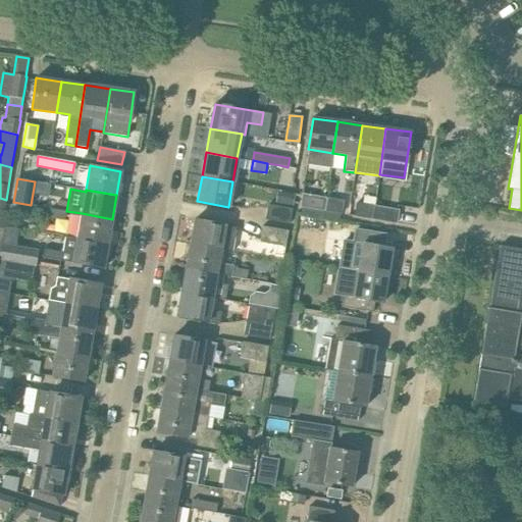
[(275,202),(290,205),(292,194),(277,191),(275,202)]
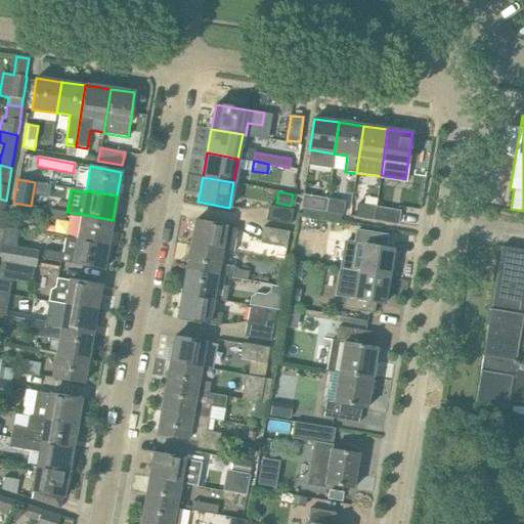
[(301,208),(324,212),(326,199),(303,194),(301,208)]
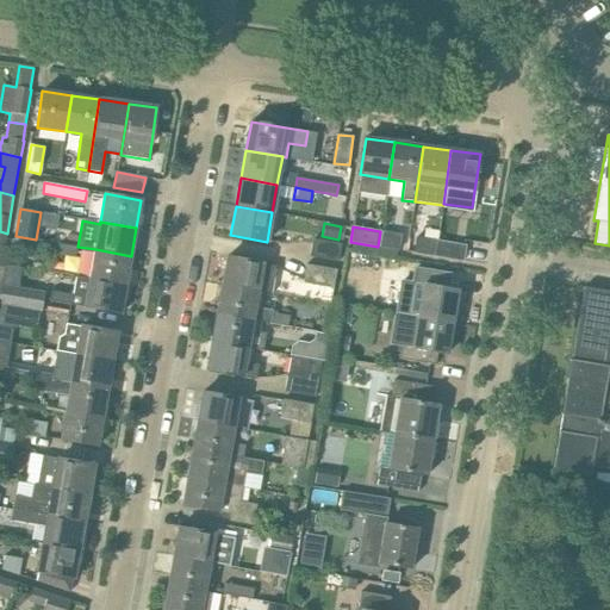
[(380,231),(378,247),(398,250),(400,235),(380,231)]
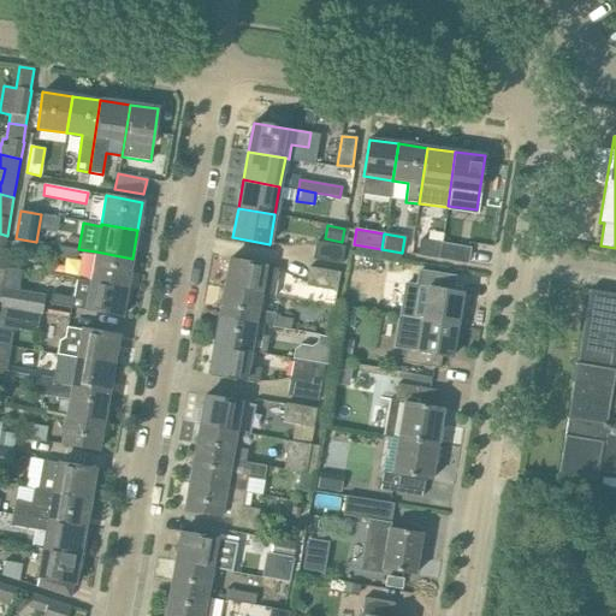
[(418,254),(438,258),(440,243),(420,240),(418,254)]
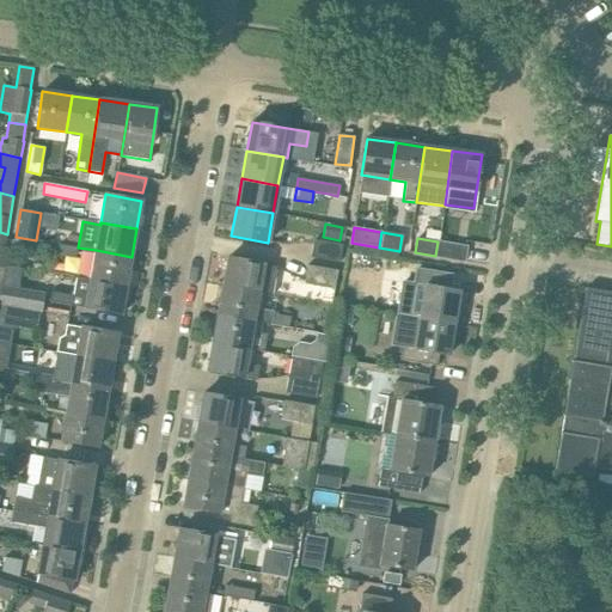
[(338,263),(342,245),(313,239),(310,258),(338,263)]
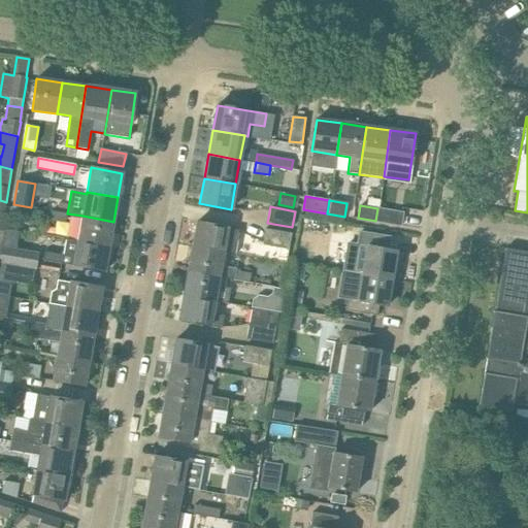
[(377,208),(375,221),(400,226),(402,212),(377,208)]
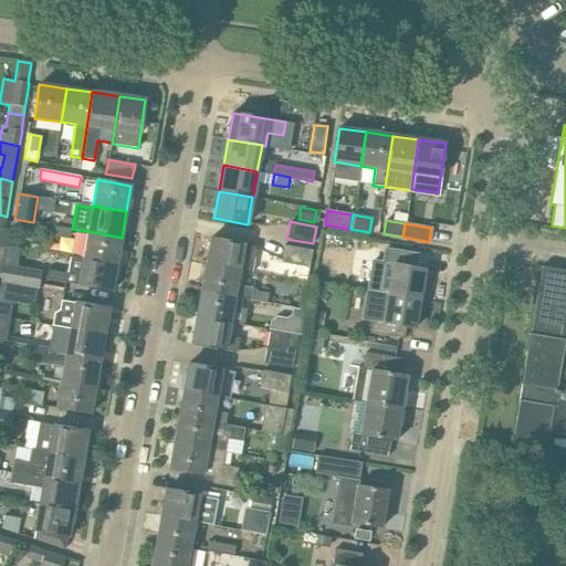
[(71,228),(55,226),(53,237),(69,240),(71,228)]
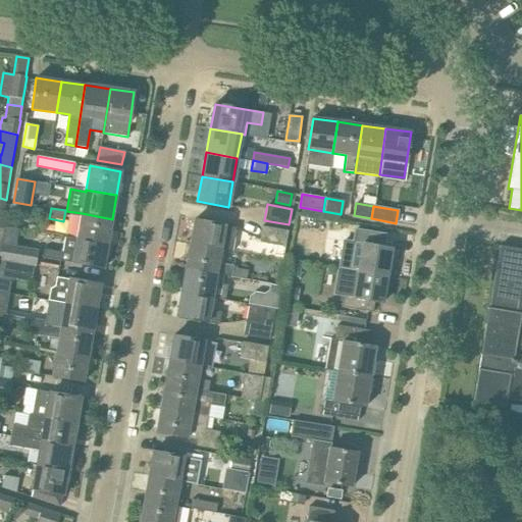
[(112,219),(82,213),(77,238),(108,244),(112,219)]
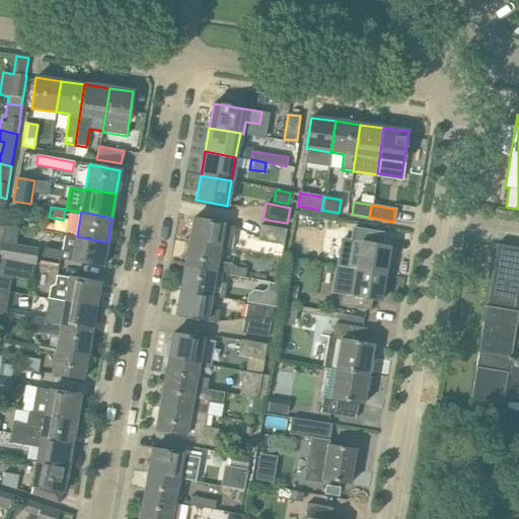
[(189,242),(223,248),(230,249),(235,226),(193,218),(189,242)]
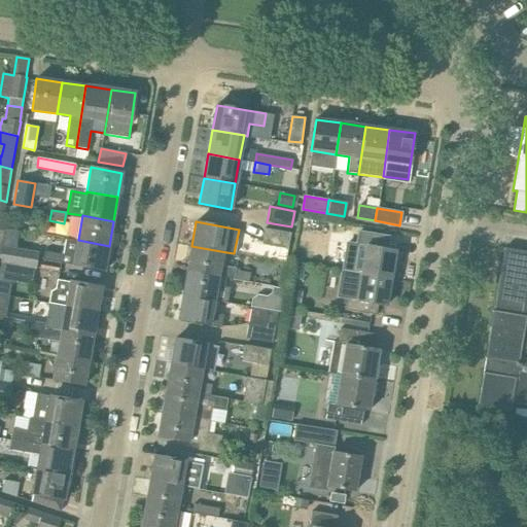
[(287,249),(290,233),(265,229),(261,245),(287,249)]
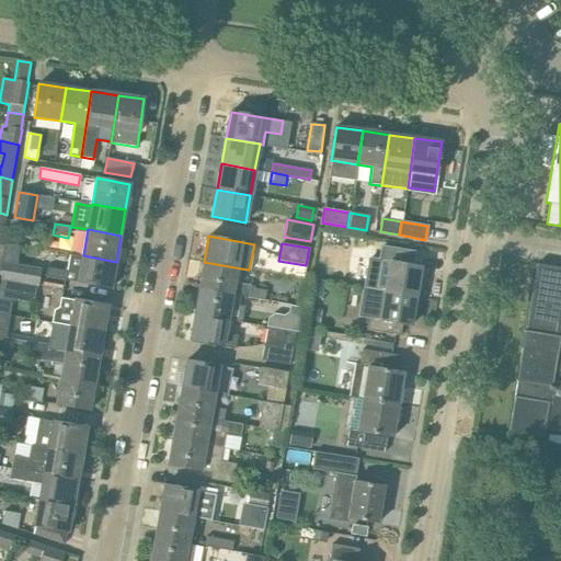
[(384,292),(416,297),(421,267),(412,266),(414,254),(381,249),(379,261),(384,262),(381,274),(387,275),(384,292)]
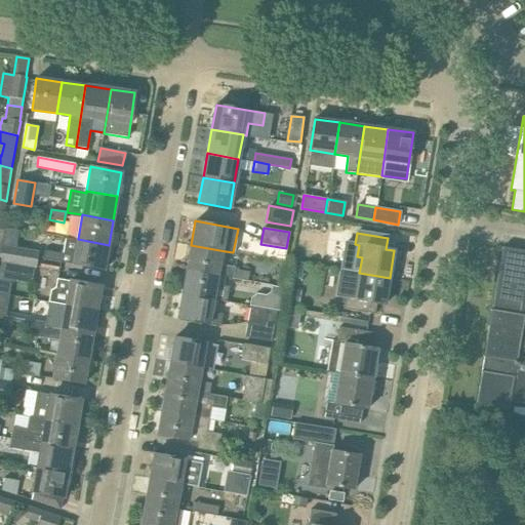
[(109,245),(78,239),(78,240),(66,238),(63,253),(44,250),(43,258),(104,270),(109,245)]
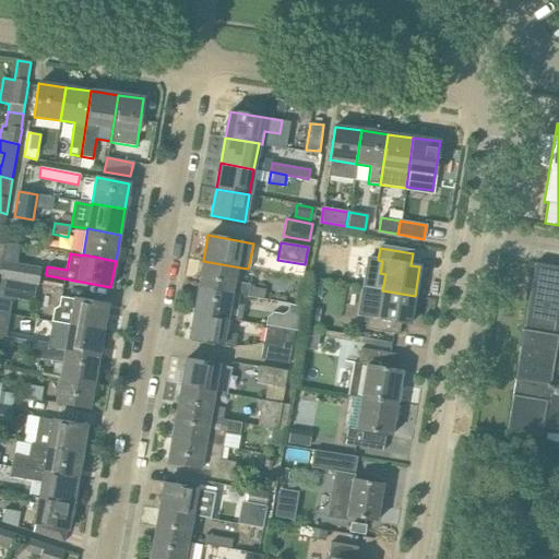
[(0,263),(0,276),(10,278),(13,261),(1,259),(0,263)]
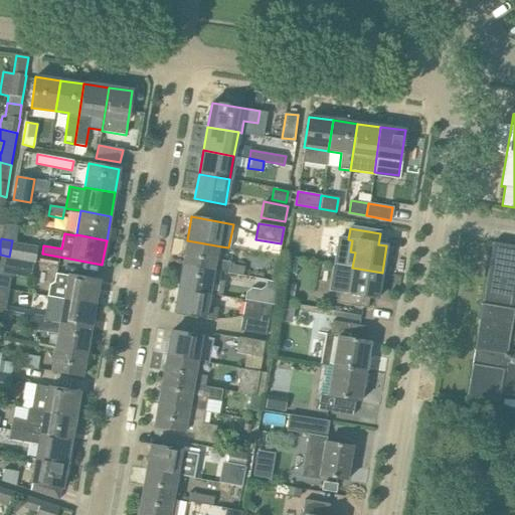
[(221,246),(187,240),(183,265),(214,271),(228,273),(242,276),(244,267),(230,265),(230,263),(218,260),(221,246)]
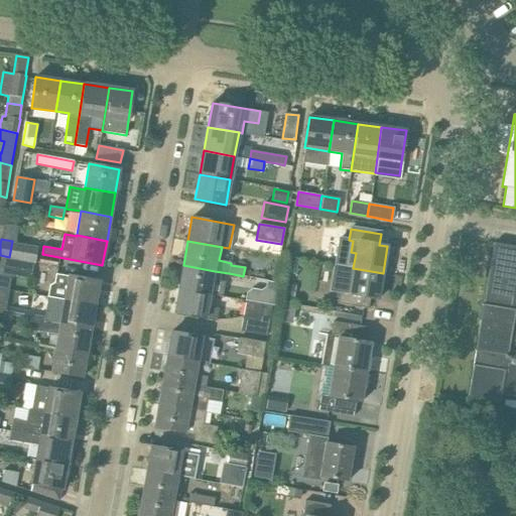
[(515,246),(493,243),(483,304),(482,304),(474,351),(475,351),(467,397),(499,402),(501,394),(515,396),(515,246)]
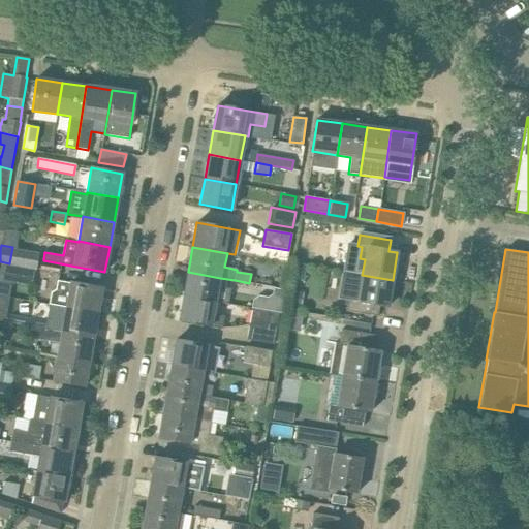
[(0,261),(0,294),(7,297),(10,282),(32,286),(35,270),(9,265),(9,263),(0,261)]
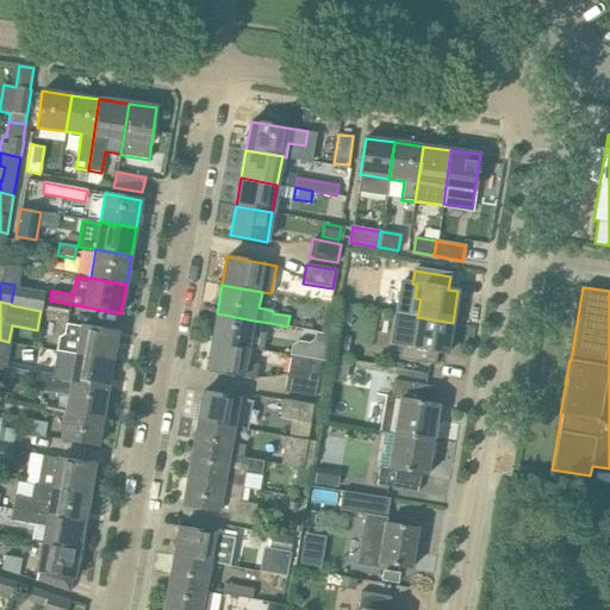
[(251,334),(254,321),(217,313),(211,342),(251,349),(254,334),(251,334)]
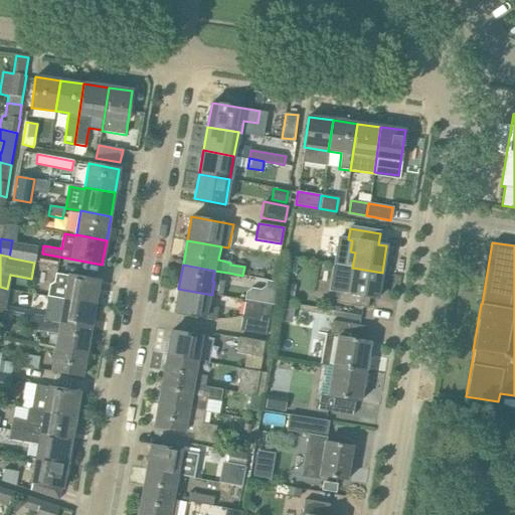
[(377,299),(382,273),(352,268),(333,265),(329,291),(339,293),(337,303),(367,308),(369,297),(377,299)]
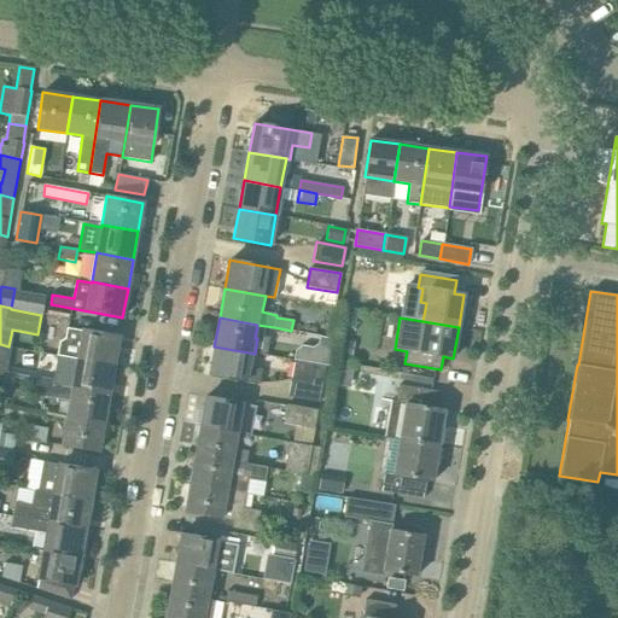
[(57,355),(77,360),(114,366),(120,337),(82,331),(66,328),(65,339),(59,342),(57,355)]
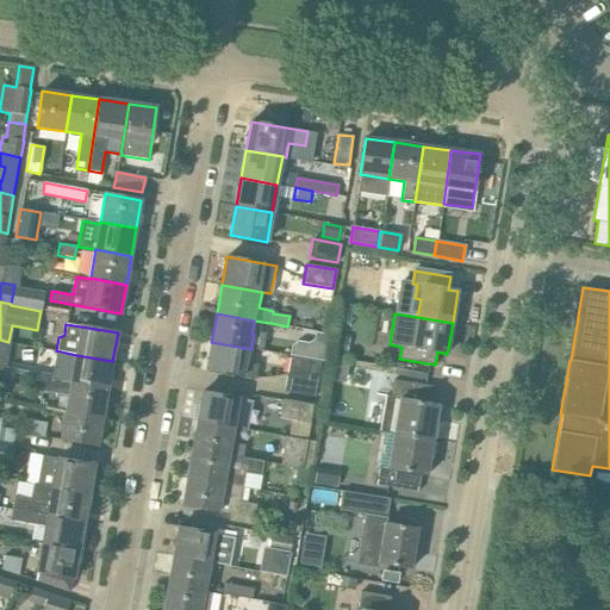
[(249,365),(251,349),(211,342),(206,371),(256,379),(259,366),(249,365)]
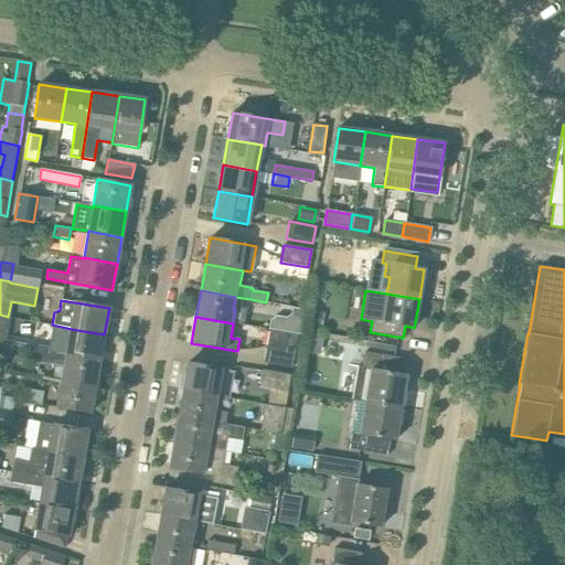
[(270,320),(268,329),(269,330),(298,334),(304,336),(306,321),(277,317),(270,320)]
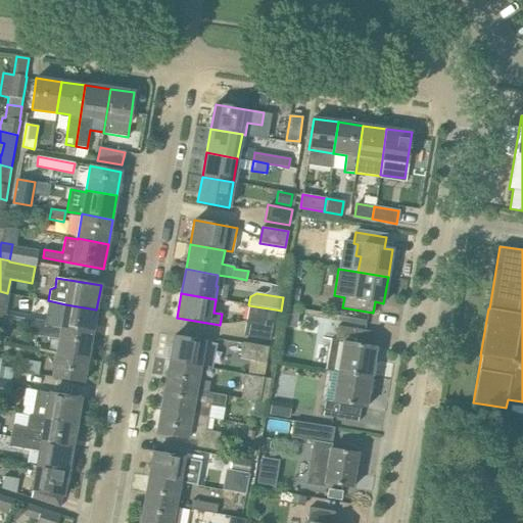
[(31,322),(92,334),(96,310),(65,304),(62,319),(15,311),(14,319),(31,322)]
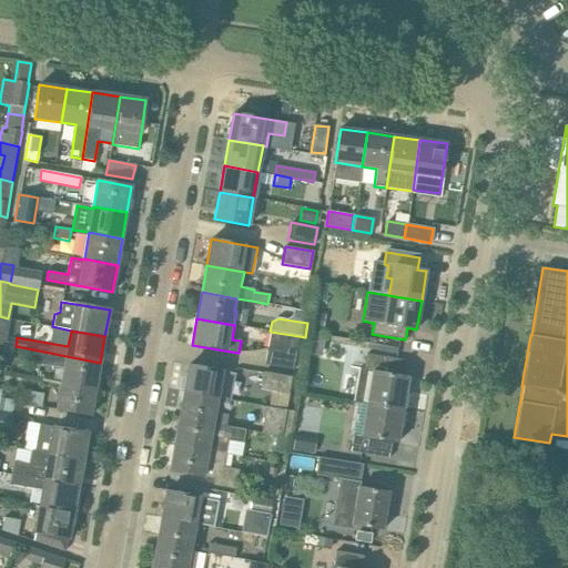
[(293,369),(300,336),(271,332),(265,365),(293,369)]
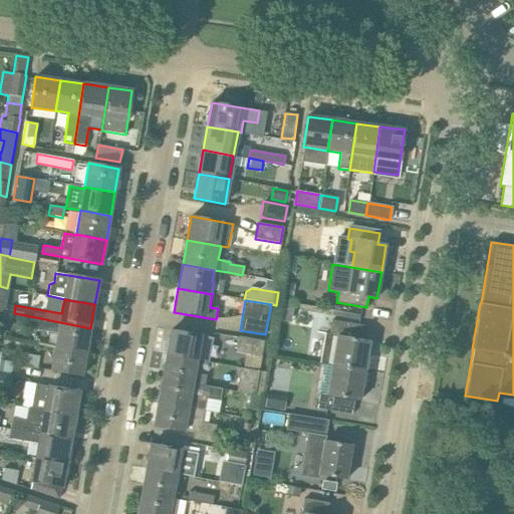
[(86,352),(90,328),(30,316),(28,328),(58,333),(55,346),(86,352)]
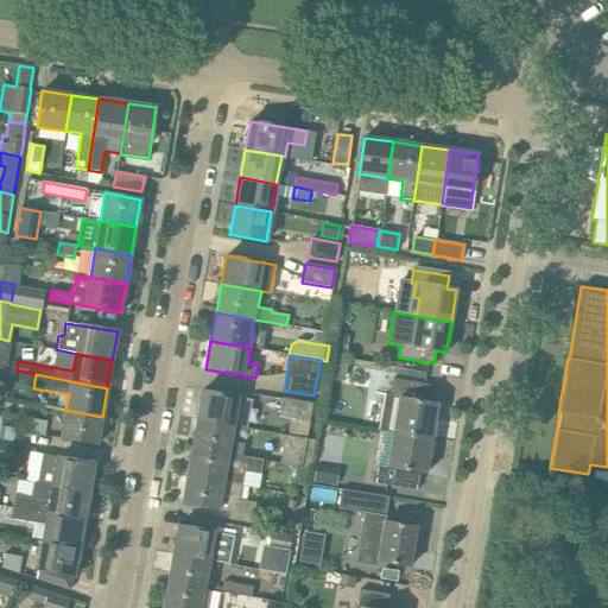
[(385,394),(379,430),(431,438),(437,404),(431,403),(435,386),(392,379),(390,396),(385,394)]
